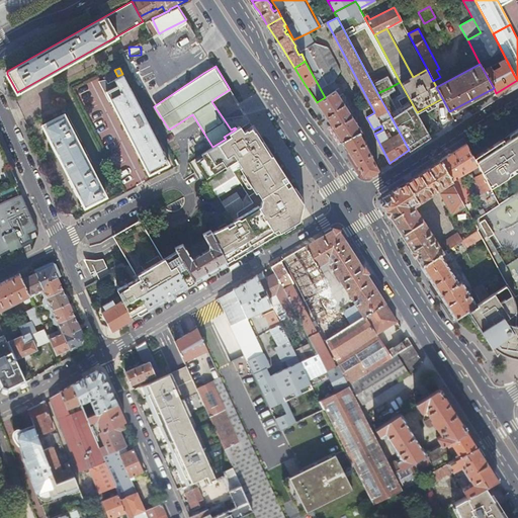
[(163,152),(122,74),(117,76),(114,70),(103,76),(106,82),(103,84),(109,98),(110,97),(150,174),(169,164),(163,154),(165,153),(164,151),(163,152)]
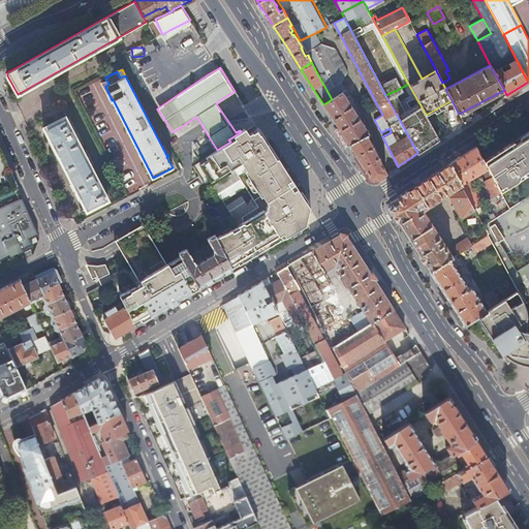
[(399,119),(417,153),(439,139),(426,115),(408,84),(397,90),(409,113),(399,119)]
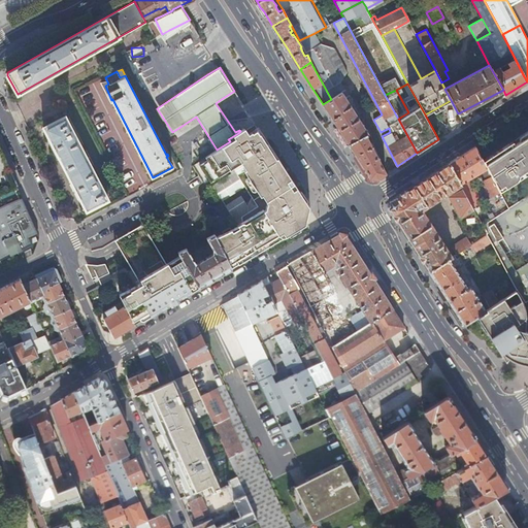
[(331,99),(323,104),(332,120),(365,169),(369,176),(373,177),(377,177),(397,166),(349,90),(331,99)]
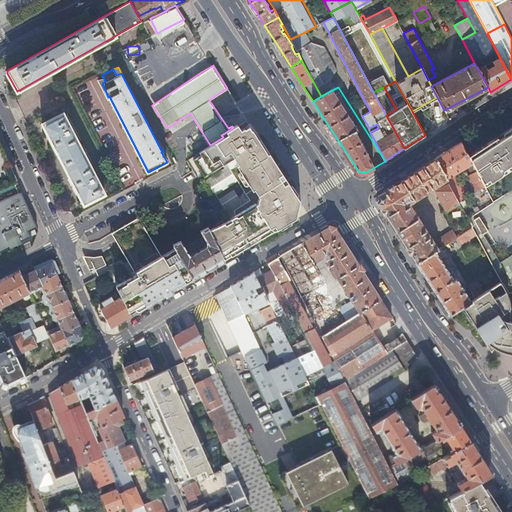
[(384,87),(373,92),(386,115),(396,109),(384,87)]
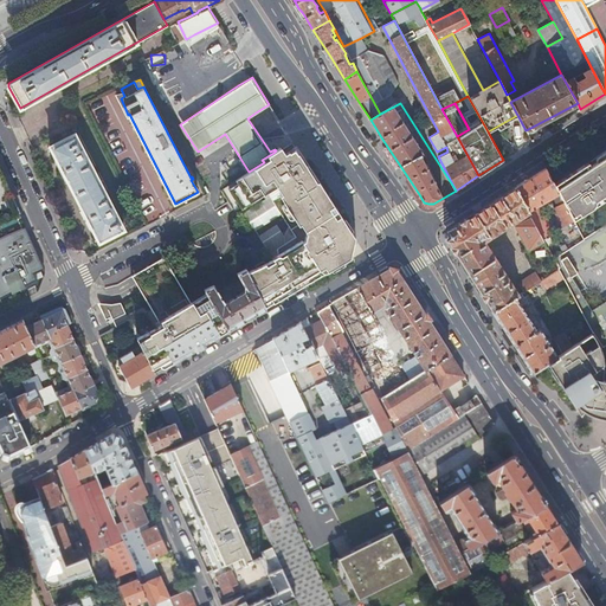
[(50,144),(98,242),(124,229),(75,131),(50,144)]
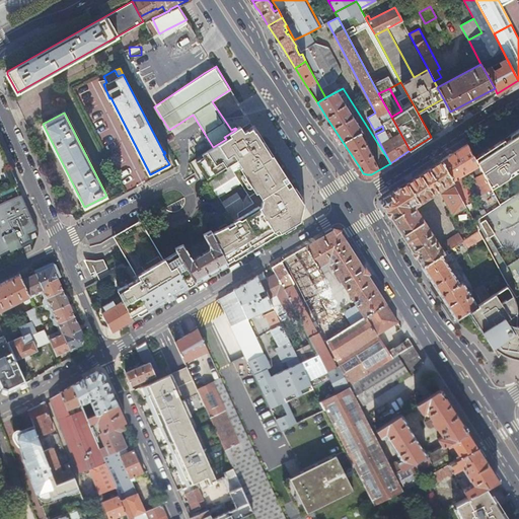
[(254,131),(250,123),(242,128),(247,136),(254,131)]
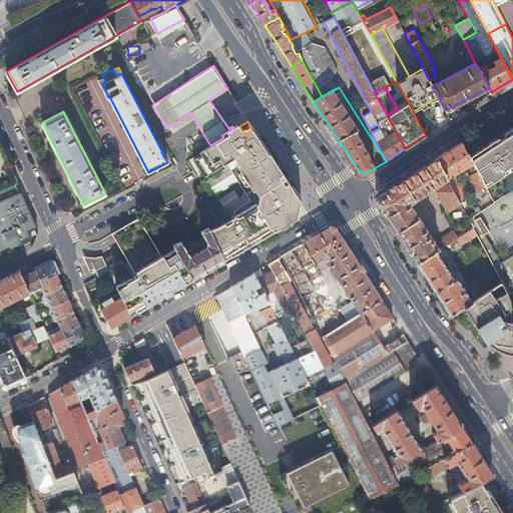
[(210,145),(199,153),(201,155),(193,160),(205,177),(226,164),(227,165),(237,181),(242,189),(246,195),(249,193),(253,199),(246,203),(250,208),(239,217),(237,216),(236,216),(235,216),(230,218),(231,219),(227,221),(228,223),(225,225),(217,228),(214,230),(213,228),(209,230),(223,259),(230,254),(230,255),(233,254),(232,252),(245,245),(246,246),(249,244),(248,243),(262,236),(263,237),(266,235),(265,234),(271,231),(278,226),(279,227),(285,224),(296,217),(297,214),(298,208),(299,204),(300,201),(297,195),(296,195),(294,192),(295,192),(293,189),(292,189),(286,180),(287,179),(285,176),(284,177),(278,168),(279,167),(277,164),(276,164),(270,155),(271,154),(269,152),(268,152),(262,142),(263,142),(261,139),(260,140),(255,134),(257,134),(253,129),(252,130),(251,129),(244,134),(239,126),(238,124),(233,127),(231,129),(221,135),(223,137),(210,145)]
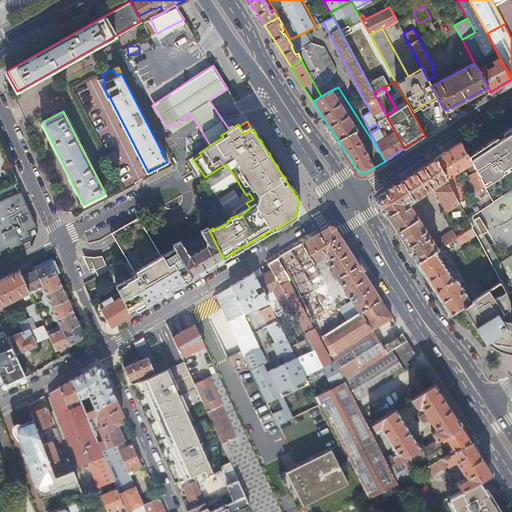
[(511,126),(509,129),(479,149),(468,155),(472,162),(476,171),(482,182),(496,174),(498,176),(504,172),(503,170),(511,163),(511,126)]
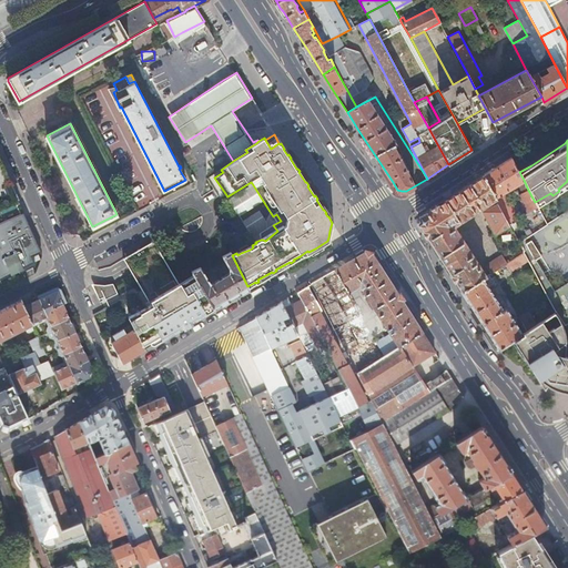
[(146,174),(135,154),(121,162),(144,205),(159,198),(146,174)]
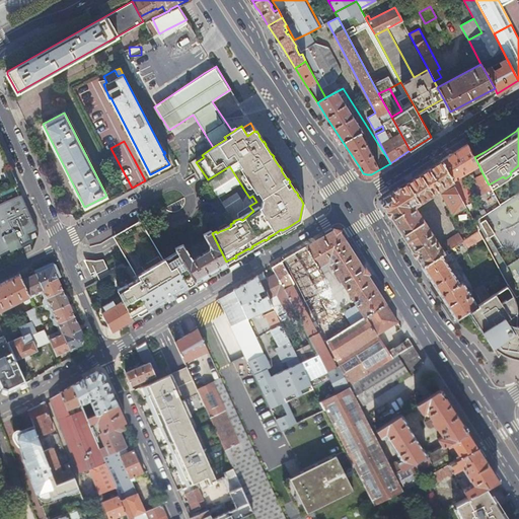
[(0,190),(17,182),(0,143),(0,190)]
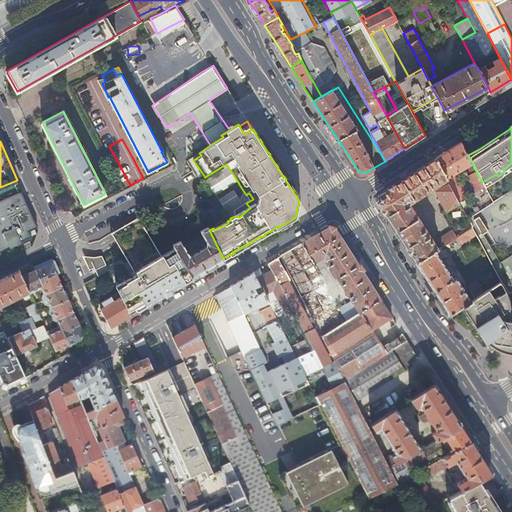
[(468,155),(461,142),(436,158),(446,178),(445,178),(452,190),(453,191),(455,196),(456,198),(468,192),(464,185),(466,184),(464,180),(456,184),(451,174),(454,173),(458,170),(460,169),(462,171),(464,170),(463,167),(467,165),(472,162),(468,155)]
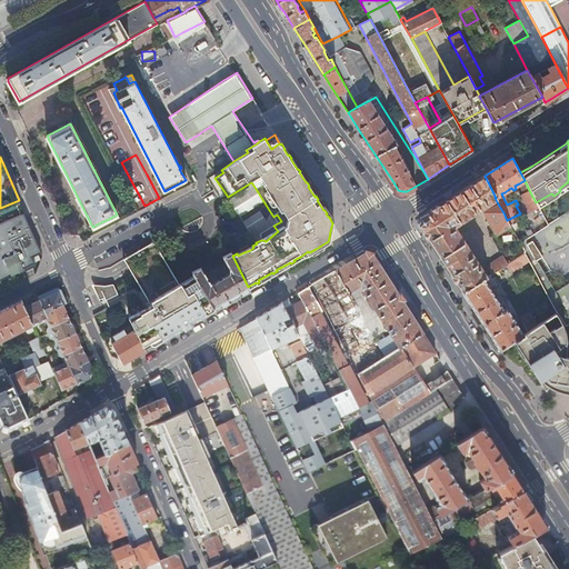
[(453,226),(459,221),(492,200),(495,205),(482,211),(496,235),(510,227),(507,220),(506,218),(503,212),(502,211),(495,198),(496,198),(485,176),(421,217),(420,220),(420,223),(448,268),(463,291),(486,277),(455,227),(453,226)]
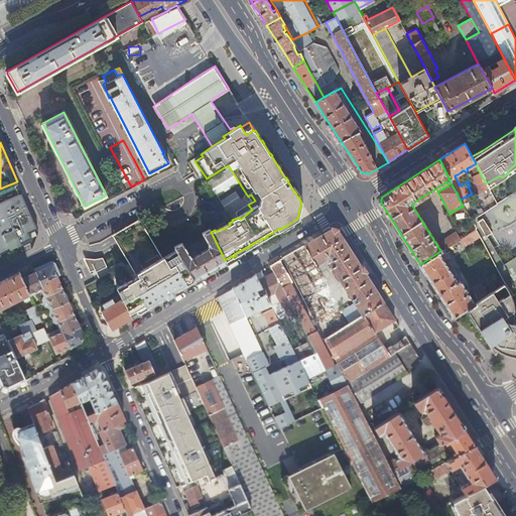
[(476,174),(480,172),(476,163),(471,166),(476,174)]
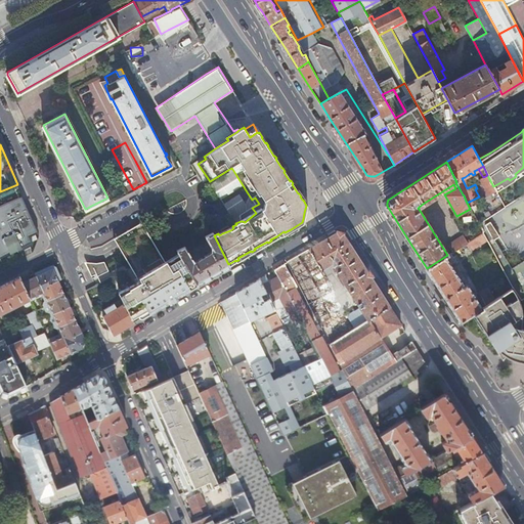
[(243,185),(232,169),(228,172),(229,173),(211,185),(221,200),(243,185)]
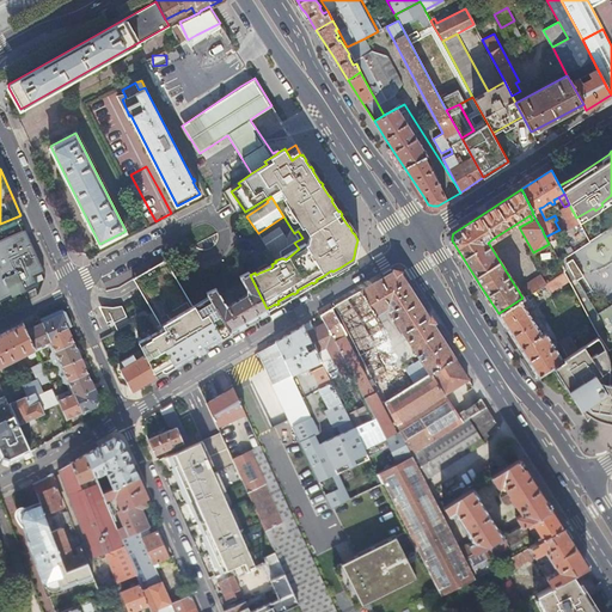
[(579,222),(576,218),(569,204),(564,207),(560,209),(569,228),(579,222)]
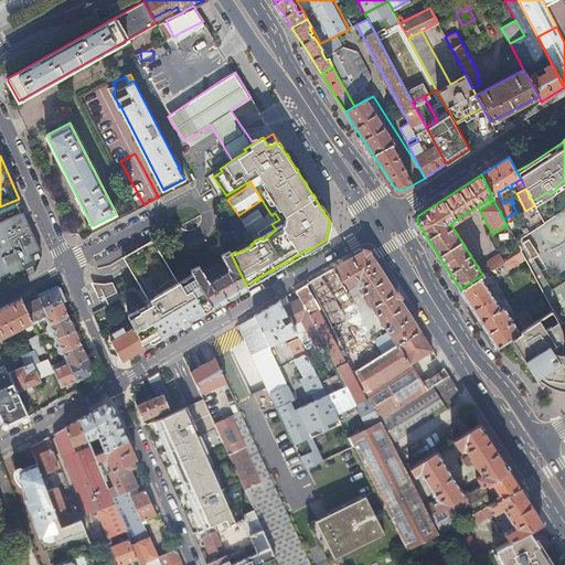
[(0,206),(0,224),(25,214),(19,199),(0,206)]
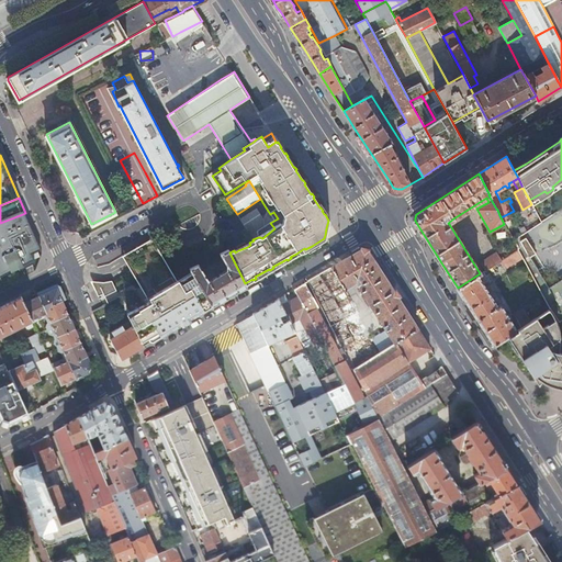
[(240,220),(253,239),(258,237),(259,237),(260,237),(262,238),(274,228),(270,223),(260,206),(240,220)]
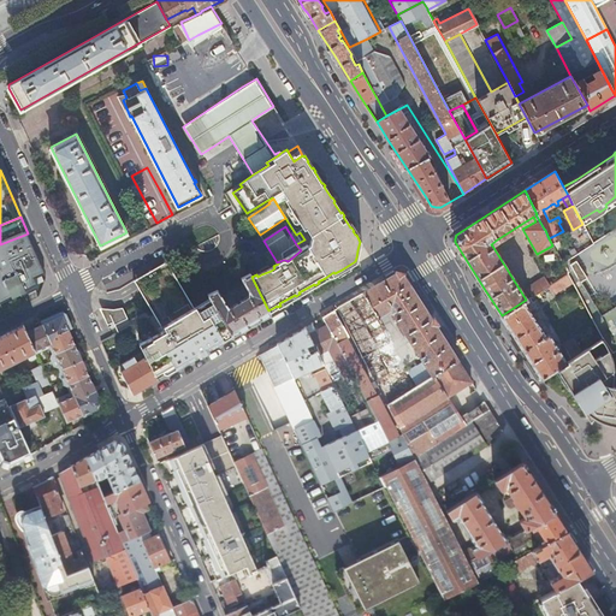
[(28,234),(0,244),(0,302),(12,297),(12,298),(22,294),(19,290),(35,283),(30,273),(42,267),(28,234)]
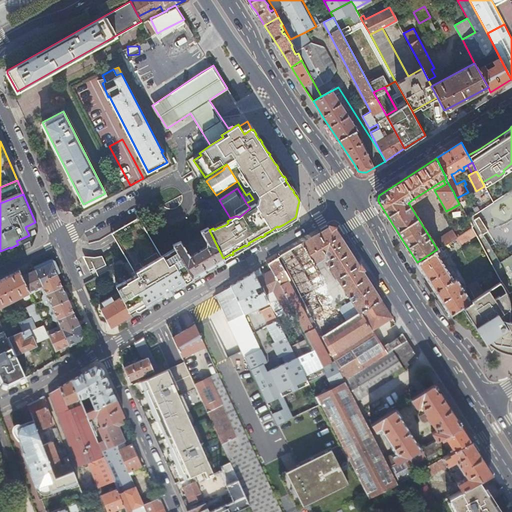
[(146,306),(193,278),(176,249),(162,256),(142,215),(114,230),(137,274),(119,283),(119,282),(115,284),(121,297),(128,310),(143,301),(146,306)]
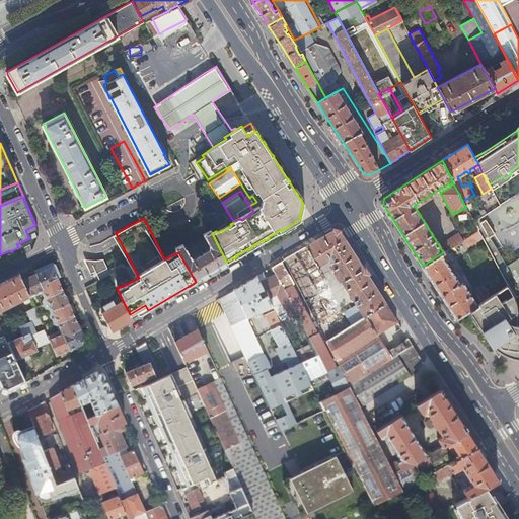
[(518,256),(507,265),(490,237),(495,233),(486,219),(475,225),(507,285),(508,284),(516,296),(518,294),(518,256)]
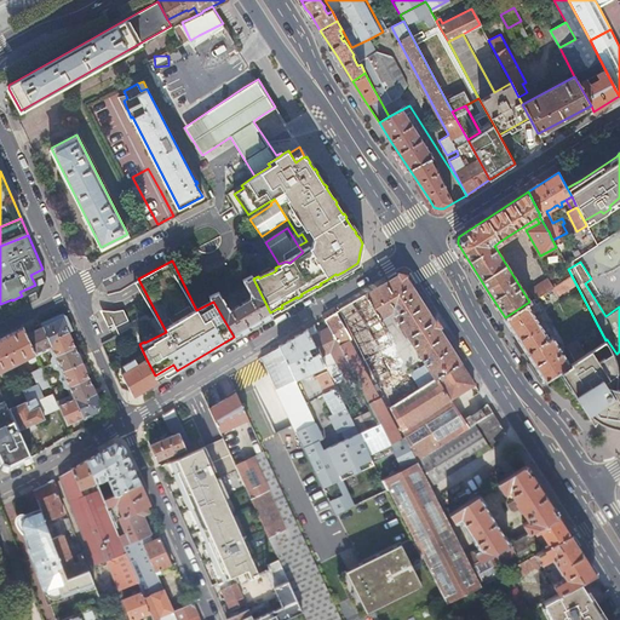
[(271,315),(270,313),(253,279),(251,275),(210,296),(213,302),(234,337),(271,315)]
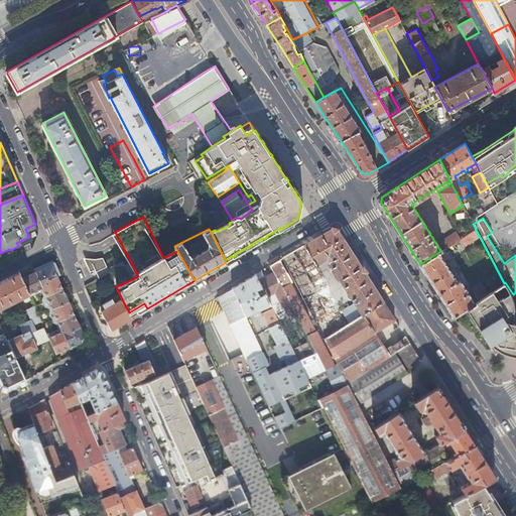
[(282,257),(325,339),(336,332),(317,297),(323,293),(320,289),(327,286),(316,267),(324,262),(324,261),(327,259),(355,303),(342,311),(349,323),(383,301),(367,274),(359,262),(351,250),(338,231),(335,230),(331,229),(292,251),(282,257)]
